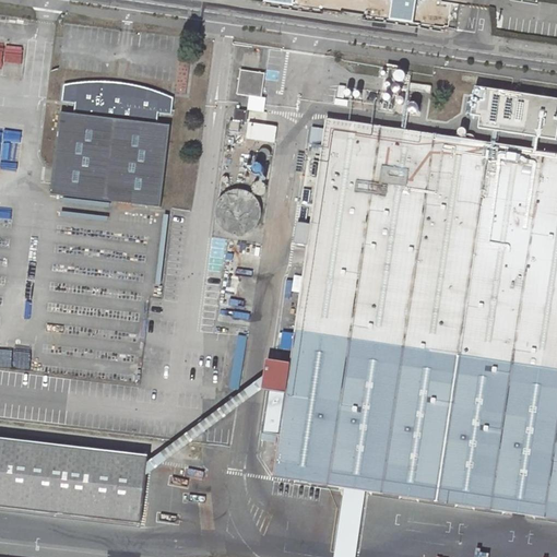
[(200,44),(191,43),(190,55),(199,56),(200,44)]
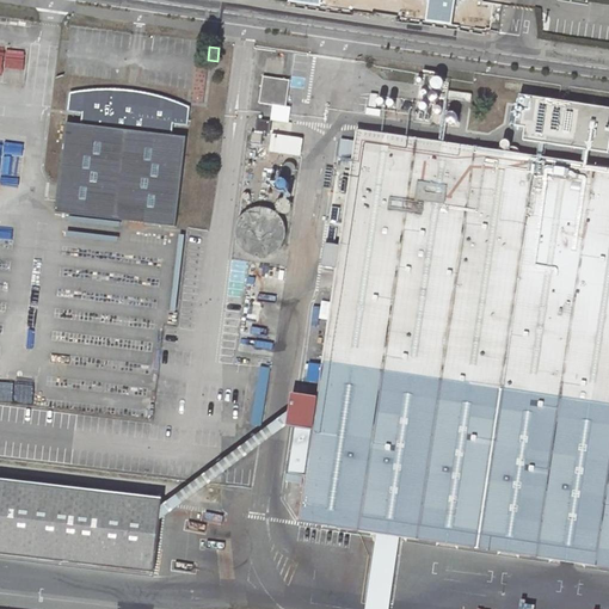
[(8,48),(6,63),(22,66),(24,50),(8,48)]
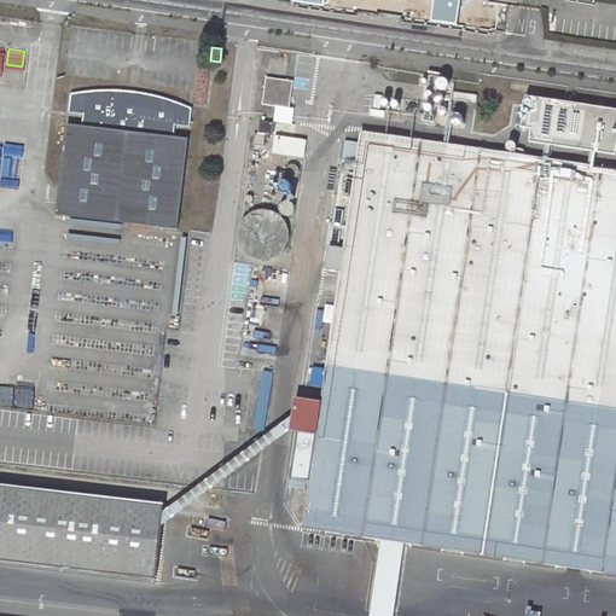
[(284,75),(286,59),(268,57),(266,73),(284,75)]
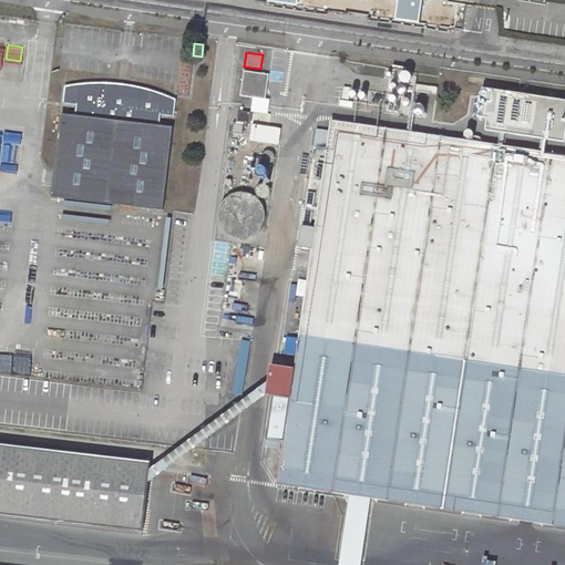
[(242,69),(238,94),(263,98),(267,73),(242,69)]
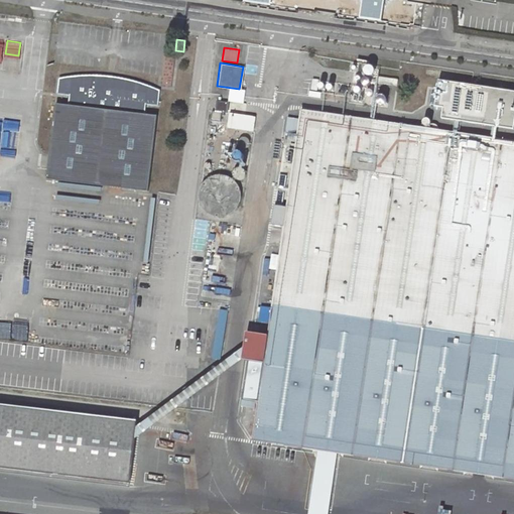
[(147,104),(159,106),(161,90),(144,83),(135,80),(118,77),(110,75),(101,75),(92,74),(84,74),(75,75),(59,77),(57,93),(70,94),(68,104),(55,103),(46,178),(149,190),(158,115),(146,114),(147,104)]
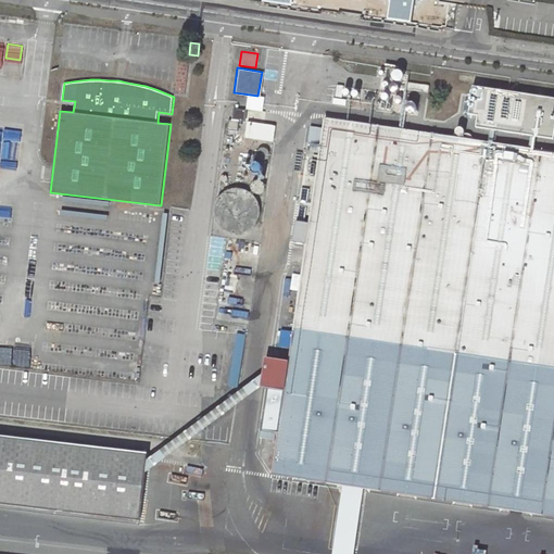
[(426,90),(426,84),(403,79),(402,86),(426,90)]
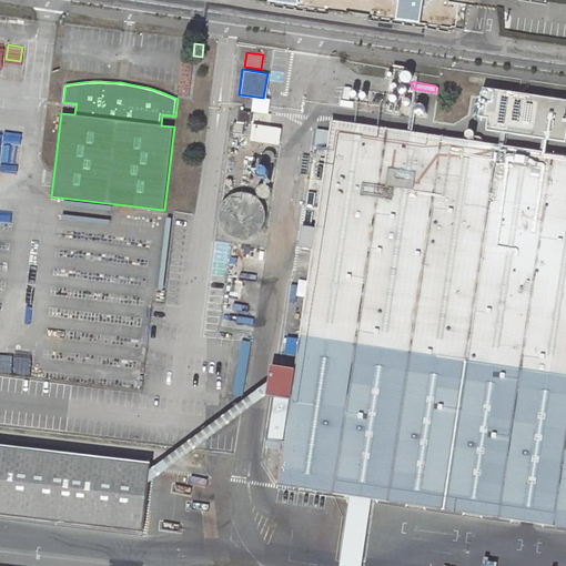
[(249,123),(250,111),(236,110),(235,121),(249,123)]
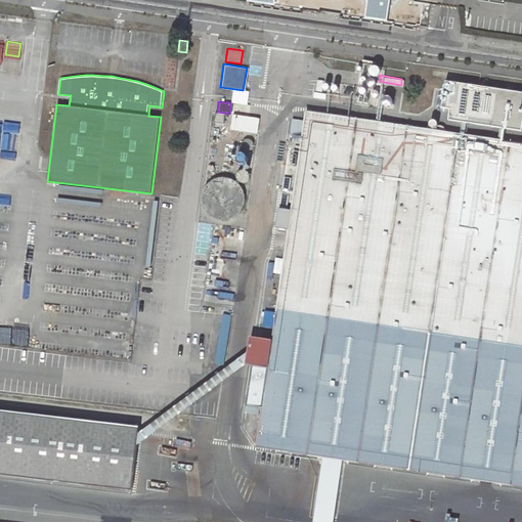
[(521,141),(304,109),(303,119),(301,135),(269,340),(247,337),(245,352),(253,357),(266,359),(253,446),(521,485),(521,141)]
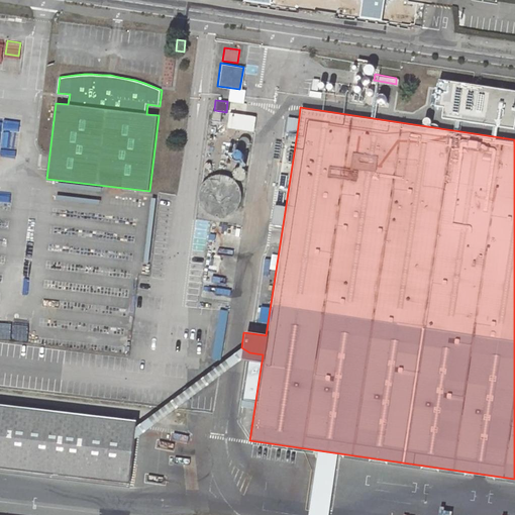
[(251,130),(253,115),(228,112),(226,127),(251,130)]
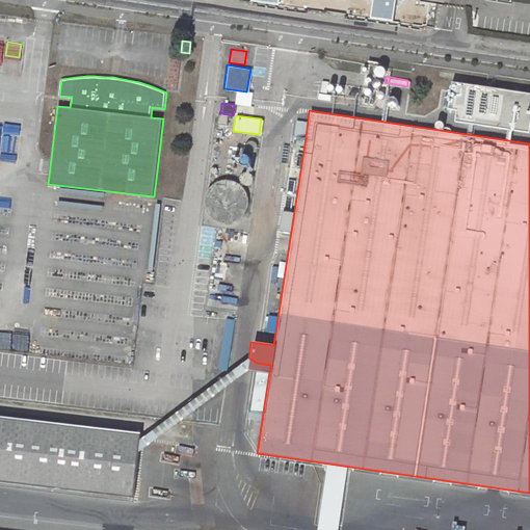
[(296,120),(294,136),(306,137),(308,121),(296,120)]
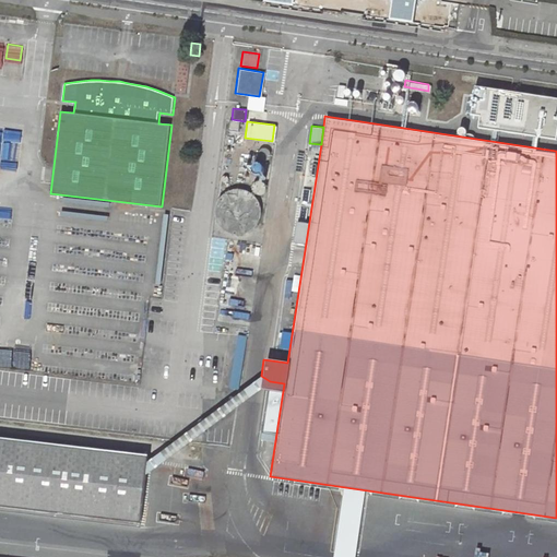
[(230,235),(239,236),(249,235),(257,230),(263,224),(267,215),(267,205),(263,197),(258,190),(251,186),(243,184),(235,184),(226,187),(221,192),(216,200),(214,208),(214,216),(217,224),(223,229),(230,235)]
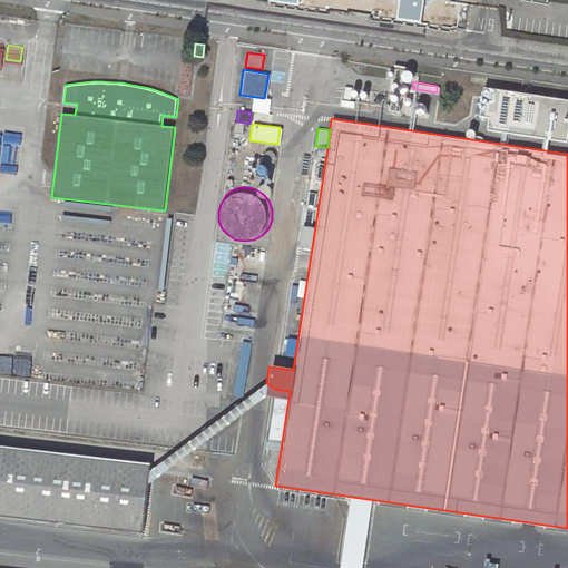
[(234,267),(236,273),(240,276),(245,278),(250,280),(255,278),(260,275),(263,271),(265,266),(265,261),(263,256),(260,253),(256,250),(251,248),(246,248),(242,251),(237,253),(235,257),(234,262),(234,267)]
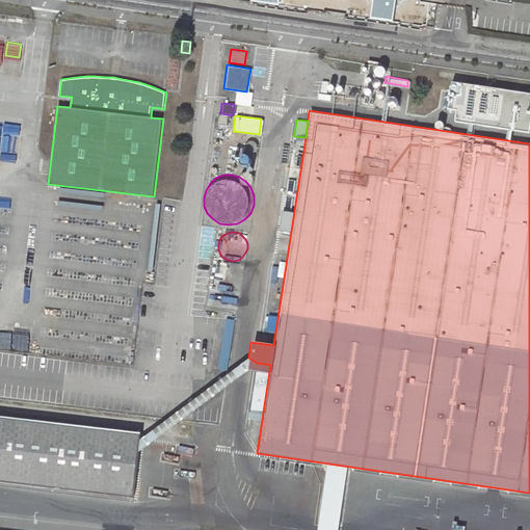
[(28,351),(29,339),(15,337),(12,349),(28,351)]
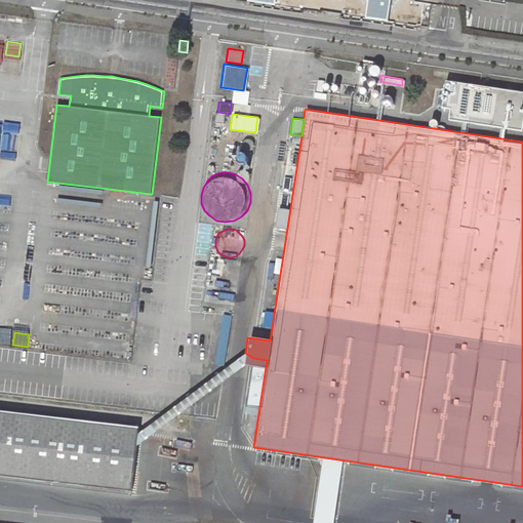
[(245,353),(137,428),(135,440),(253,358),(245,353)]
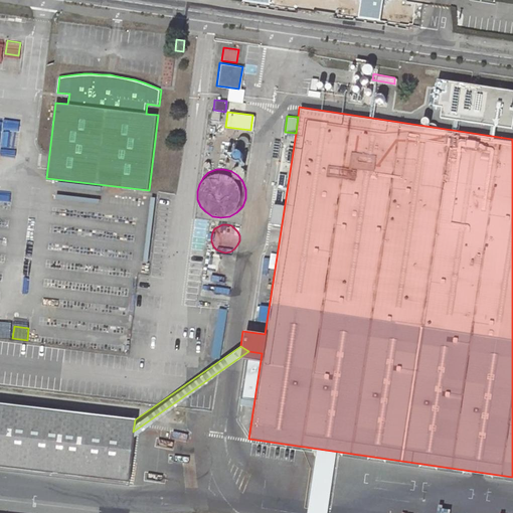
[(0,465),(127,480),(133,432),(135,419),(135,417),(0,402),(0,465)]
